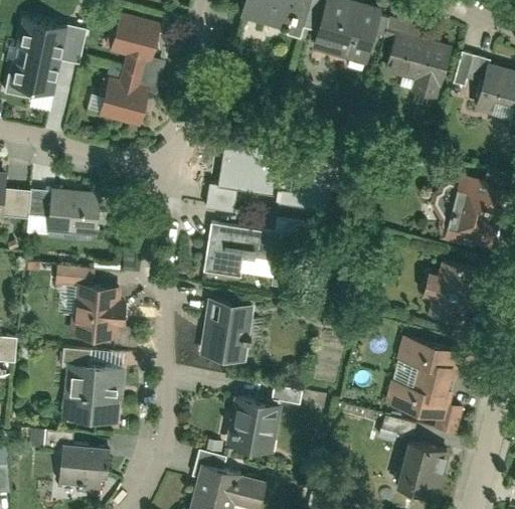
[(244,0),(240,17),(290,31),(298,0),(244,0)]
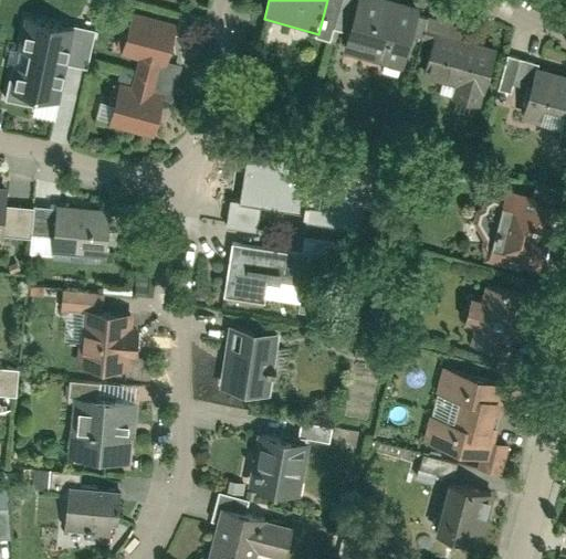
[(405,70),(420,9),(384,0),(358,0),(345,54),(405,70)]
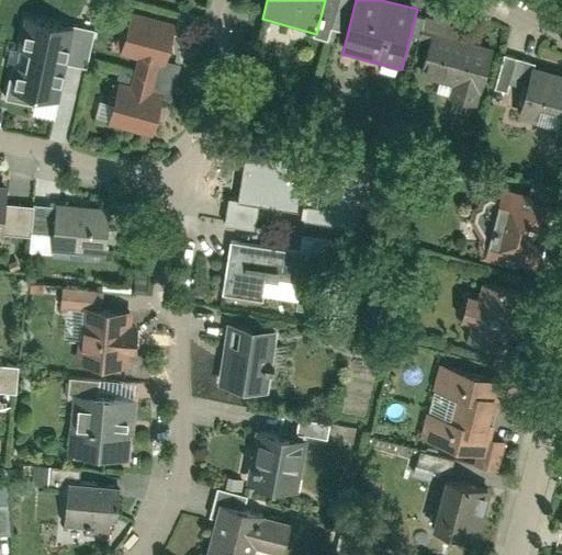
[(177,23),(131,13),(121,58),(138,61),(132,89),(117,86),(108,128),(154,139),(163,97),(154,94),(159,68),(166,70),(177,23)]
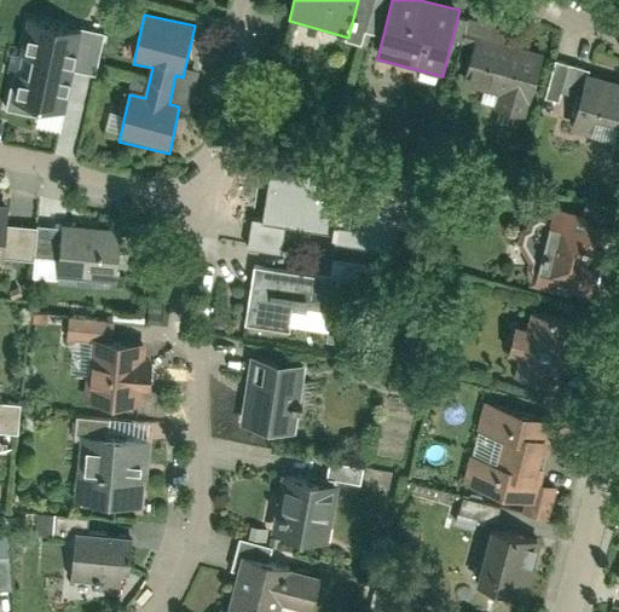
[(105,41),(29,26),(9,121),(34,126),(36,117),(71,126),(80,84),(96,87),(105,41)]
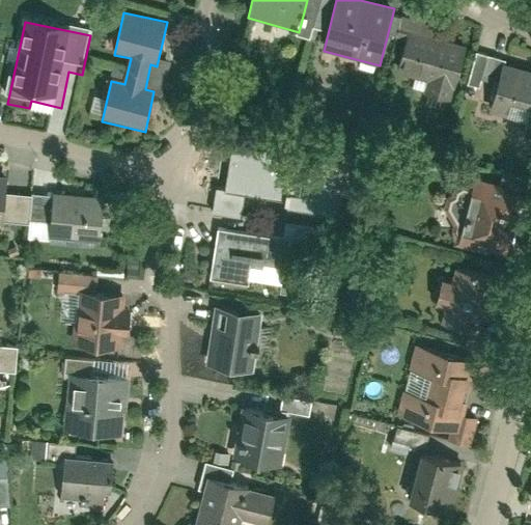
[(456,90),(467,47),(409,32),(398,73),(428,81),(424,94),(450,101),(453,89),(456,90)]
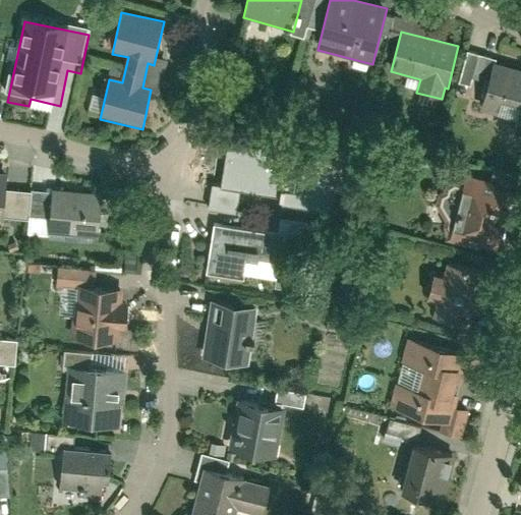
[(520,122),(520,70),(493,64),(480,113),(520,122)]
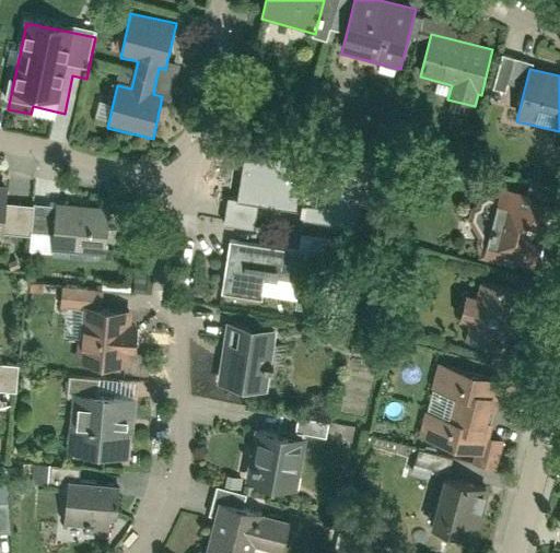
[(224,226),(253,232),(256,208),(299,214),(306,165),(243,155),(235,203),(228,202),(224,226)]
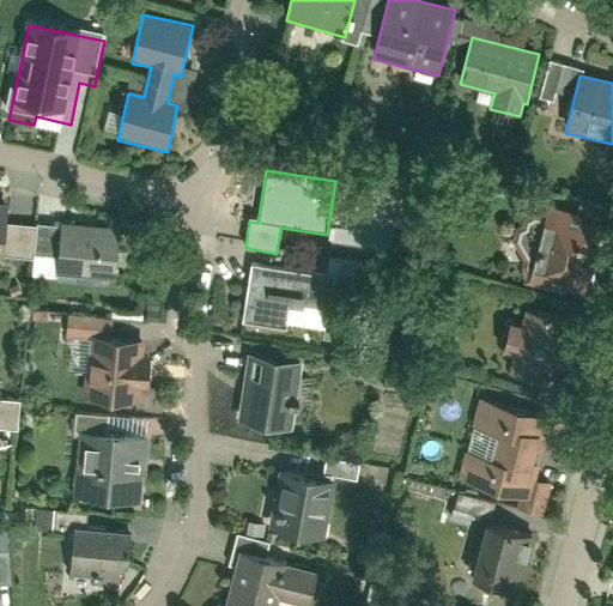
[(546,211),(528,288),(588,301),(606,225),(546,211)]
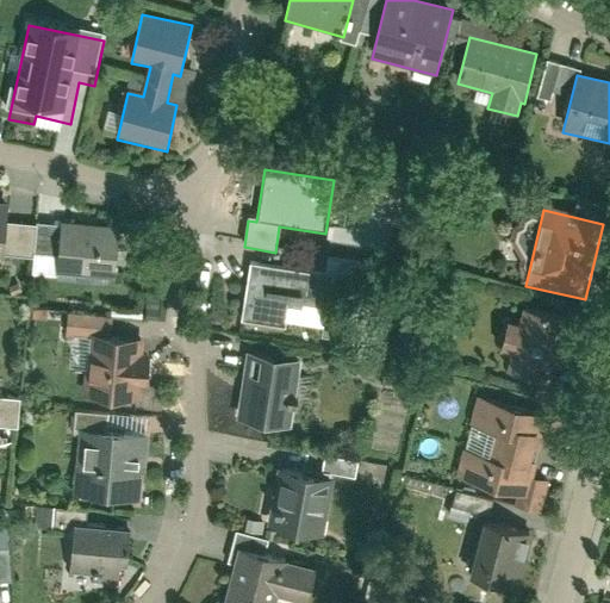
[(119,281),(122,237),(64,234),(62,278),(119,281)]
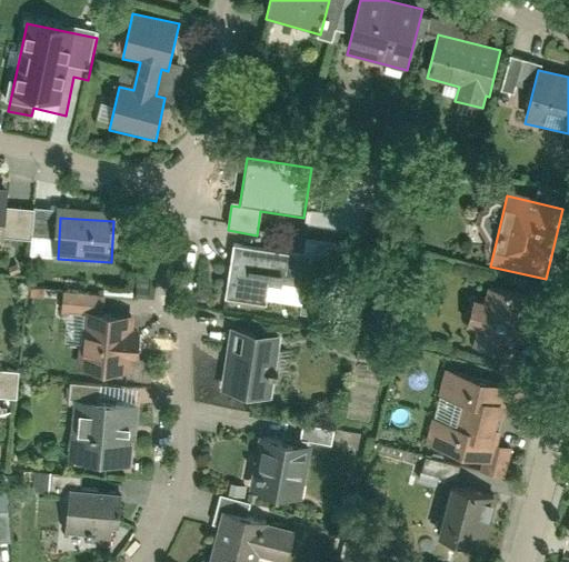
[(300,257),(233,247),(225,301),(265,307),(266,298),(300,302),(298,315),(323,319),(335,247),(302,242),(300,257)]
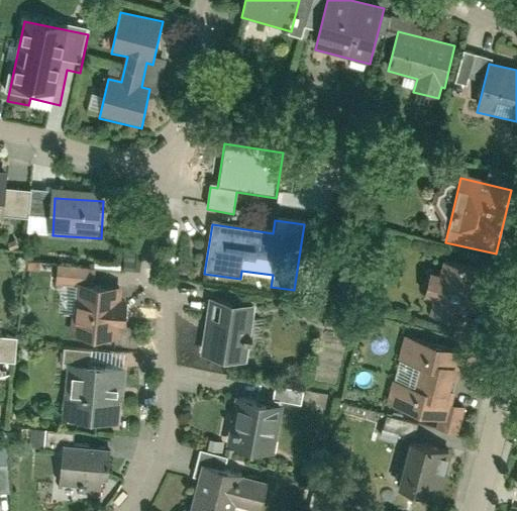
[(482,270),(444,262),(441,276),(429,273),(423,299),(433,302),(430,315),(469,324),(482,270)]
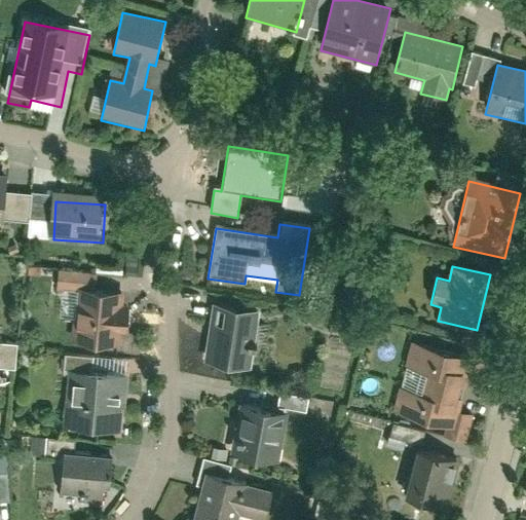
[(72,293),(72,272),(53,272),(53,293),(72,293)]
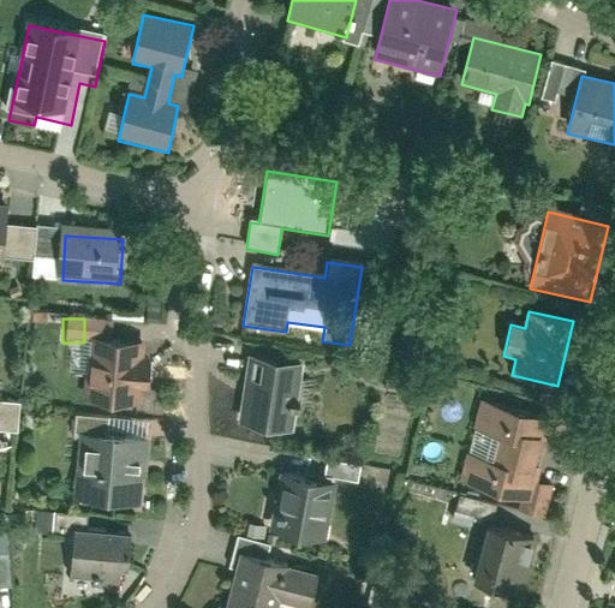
[(96,339),(90,394),(144,400),(150,344),(96,339)]
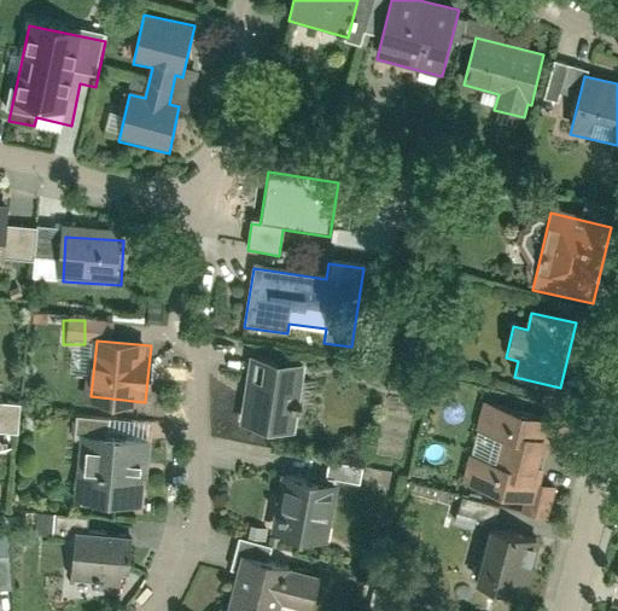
[(296,368),(251,361),(239,434),(285,441),(296,368)]
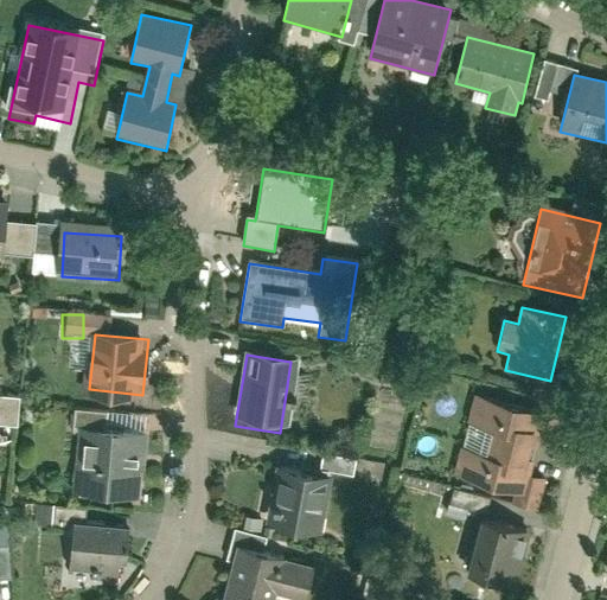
[(545,415),(475,397),(454,478),(515,493),(511,509),(537,516),(547,480),(530,476),(545,415)]
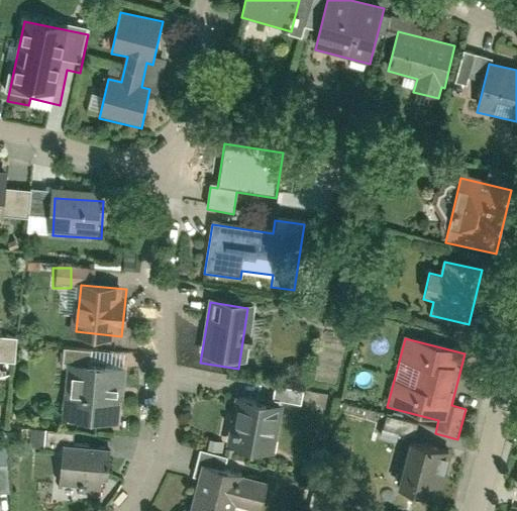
[(125,427),(131,373),(69,366),(64,421),(125,427)]
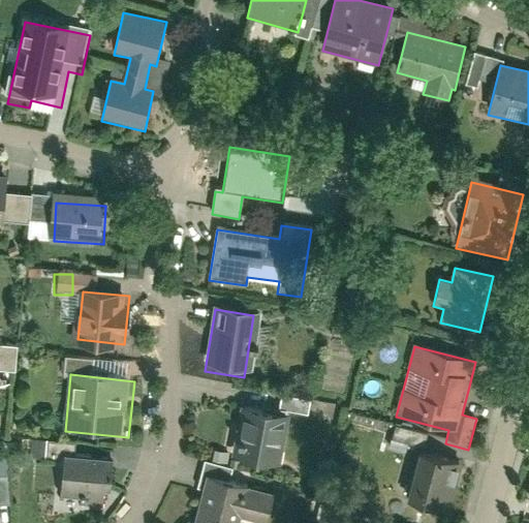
[(282,416),(240,408),(231,456),(274,463),(282,416)]
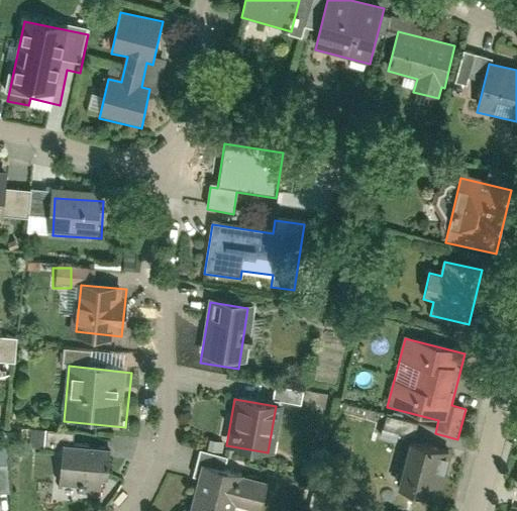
[(439,498),(452,453),(409,441),(396,486),(439,498)]
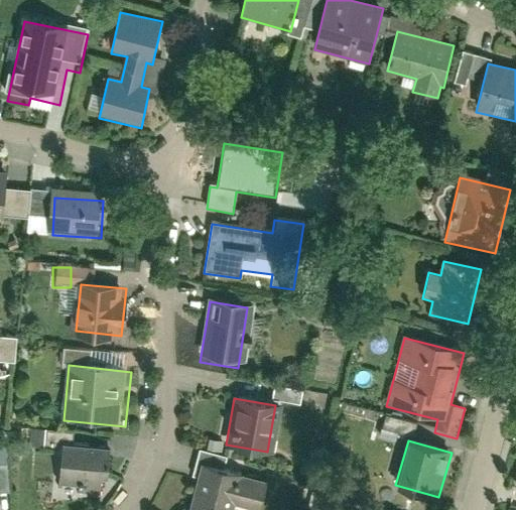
[(111,480),(113,457),(59,454),(57,479),(77,480),(76,496),(105,498),(106,480),(111,480)]
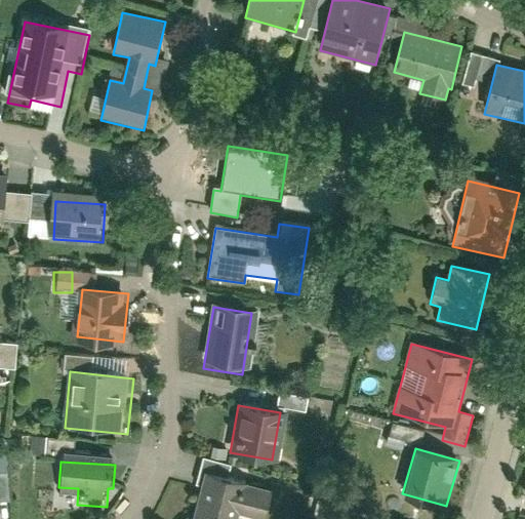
[(203,475),(191,518),(234,518),(234,516),(243,518),(266,518),(272,490),(203,475)]
